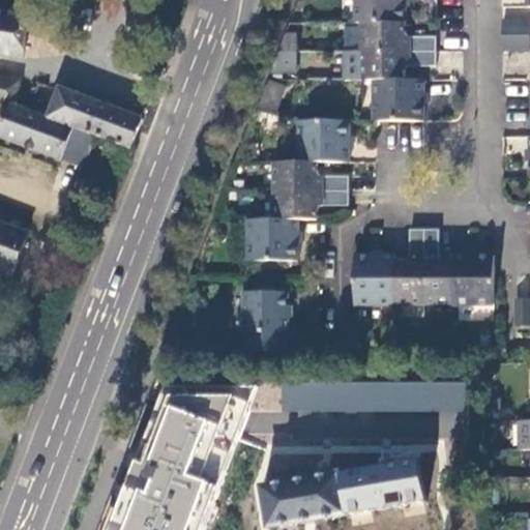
[(405,0),(356,0),(356,24),(362,24),(405,24),(405,0)]
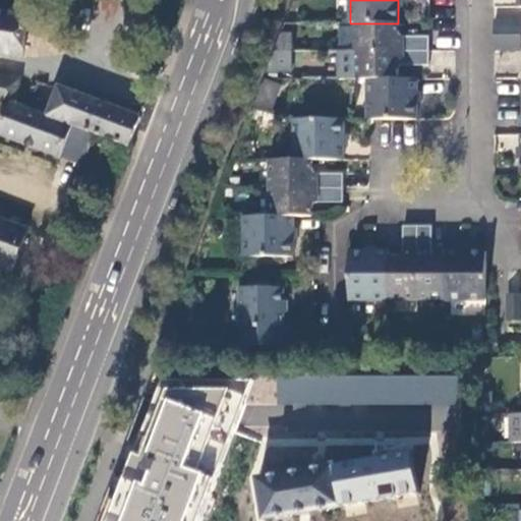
[(0,55),(23,59),(31,19),(0,14),(0,55)]
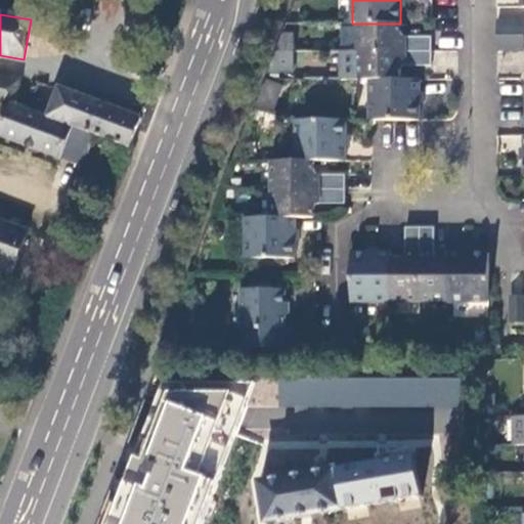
[(523,23),(496,22),(496,36),(523,36),(523,23)]
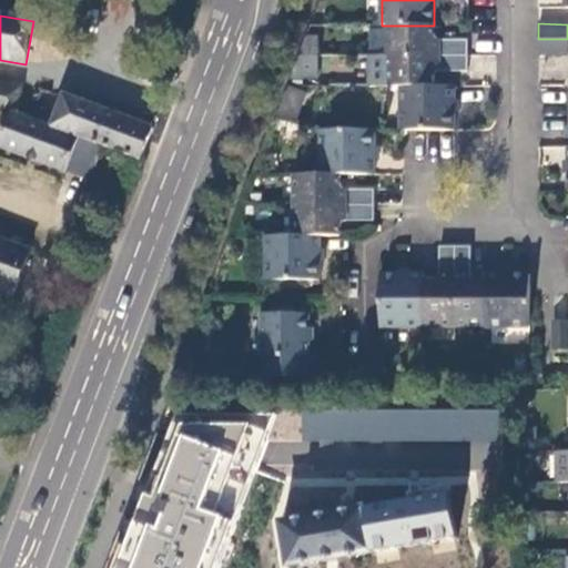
[(389,56),(467,56),(467,40),(439,40),(434,34),(434,26),(388,26),(389,56)]
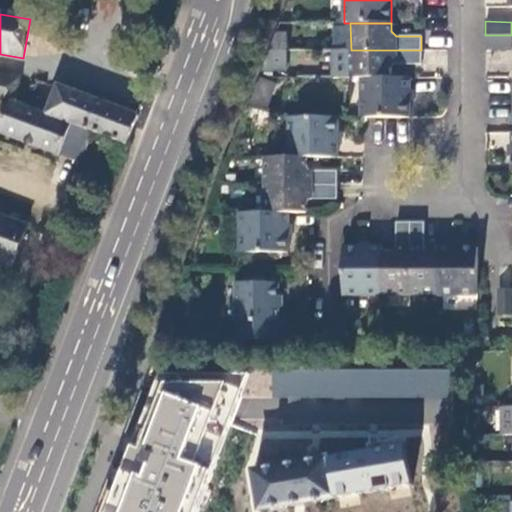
[(288,32),(276,32),(270,50),(288,50),(288,32)]
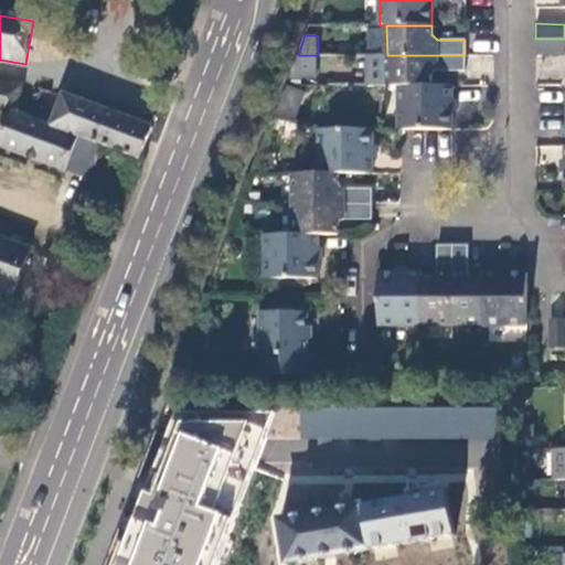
[(318,55),(298,55),(289,76),(319,76),(318,55)]
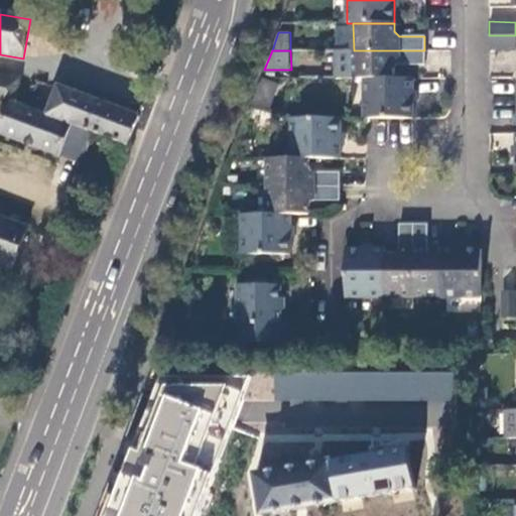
[(424,65),(424,50),(354,50),(336,50),(336,80),(365,80),(394,80),(394,70),(399,65),(424,65)]
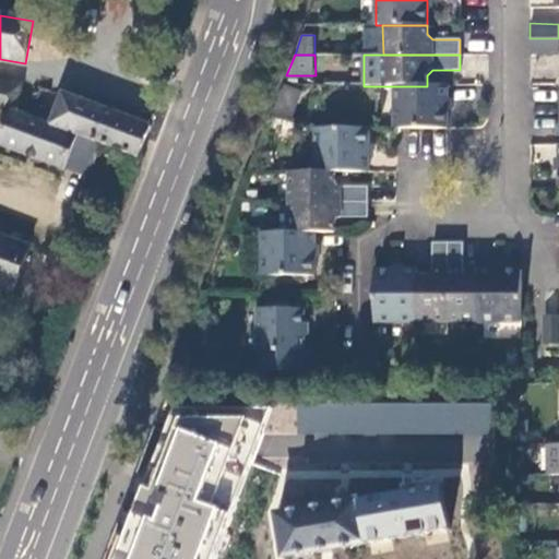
[(0,108),(12,114),(18,116),(23,88),(0,84),(0,108)]
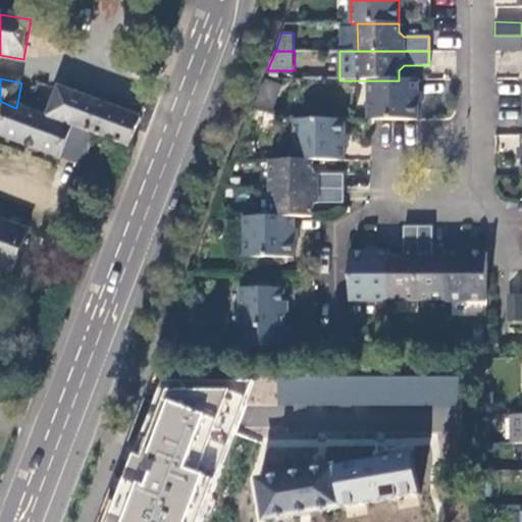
[(280,87),(264,81),(254,105),(271,112),(280,87)]
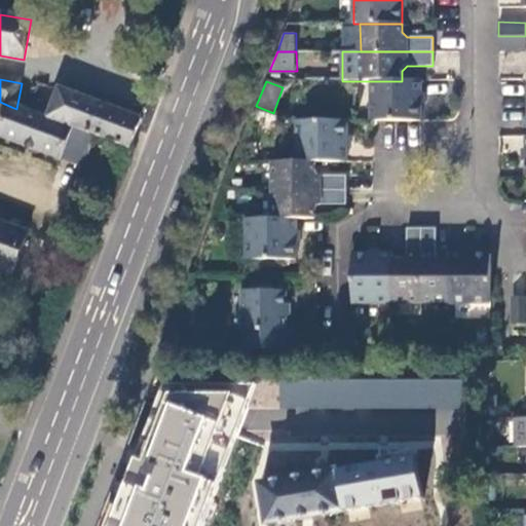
[(420,81),(402,81),(372,81),(372,122),(420,122),(420,81)]
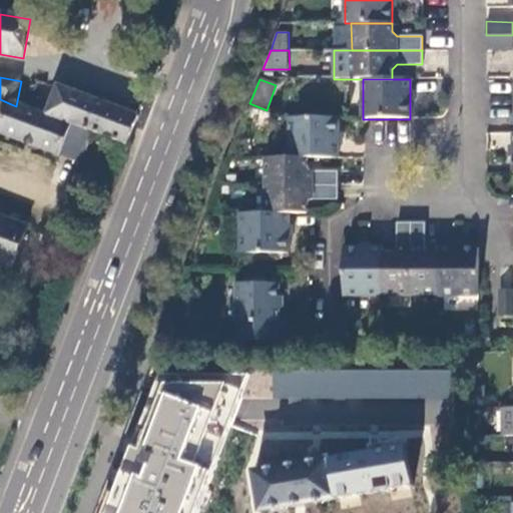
[(133,132),(139,117),(59,88),(48,117),(92,133),(127,146),(133,132)]
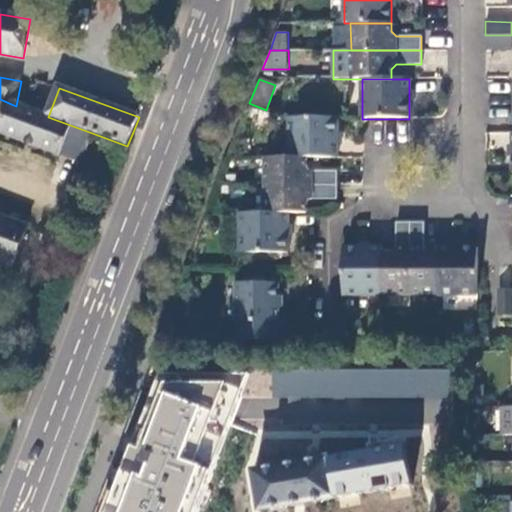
[(92,133),(48,117),(16,106),(11,104),(0,133),(81,163),(92,133)]
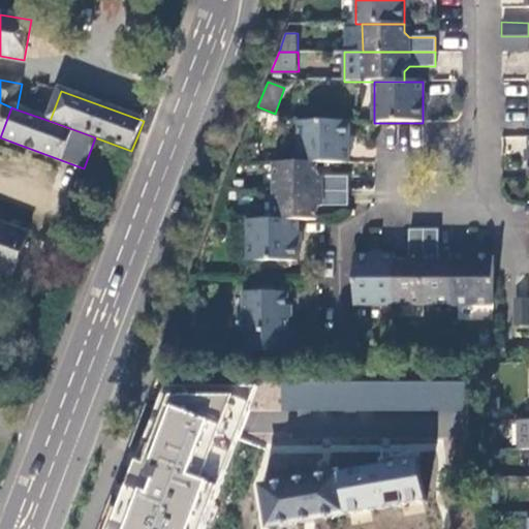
[(317,164),(348,164),(348,123),(300,123),(300,164),(317,164)]
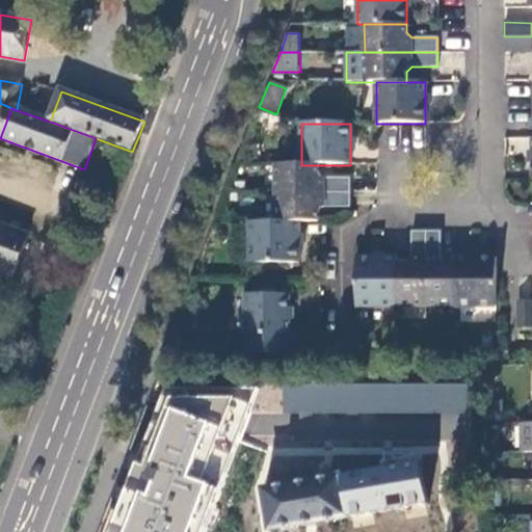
[(275,193),(350,193),(350,179),(323,179),(320,175),(319,165),(301,165),(274,164),(275,193)]
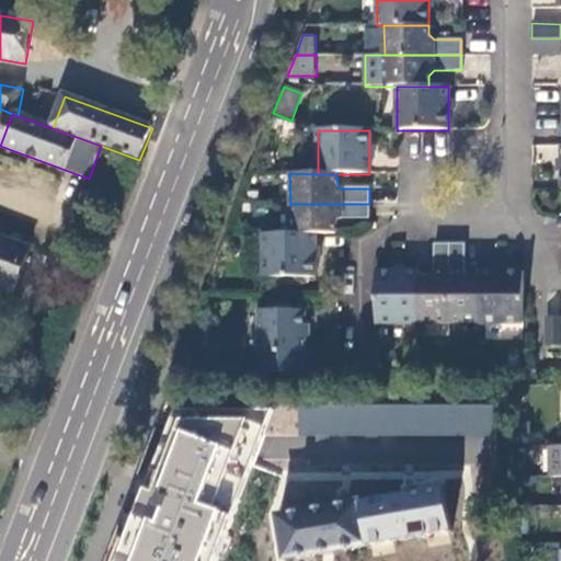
[(315,235),(336,235),(336,225),(342,218),(369,219),(369,204),(290,204),(290,235),(315,235)]
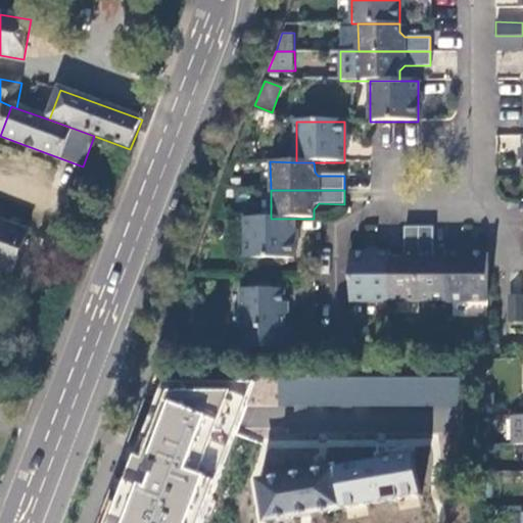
[(293,219),(271,219),(245,219),(246,259),(293,259),(293,219)]
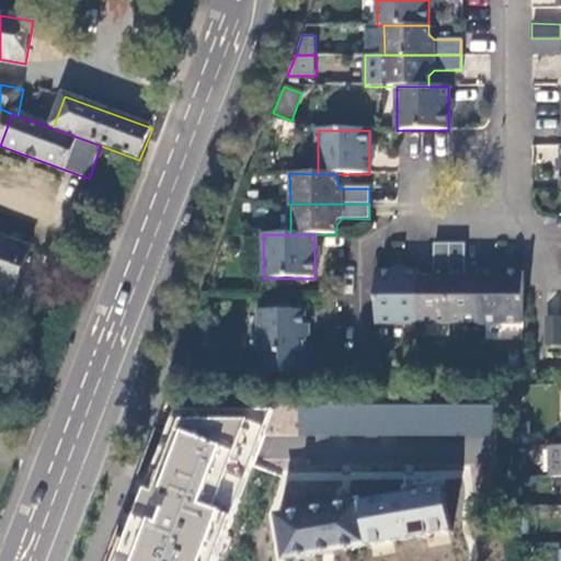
[(0,286),(15,292),(32,248),(0,236),(0,286)]
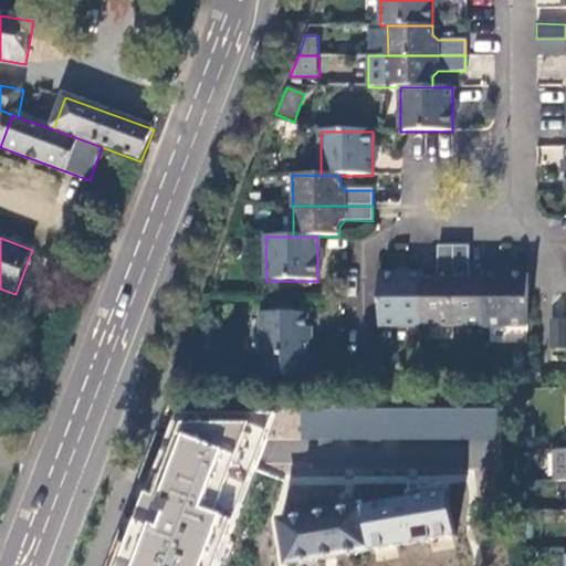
[(453,326),(453,247),(439,247),(439,275),(433,280),(423,279),(423,327),(453,326)]
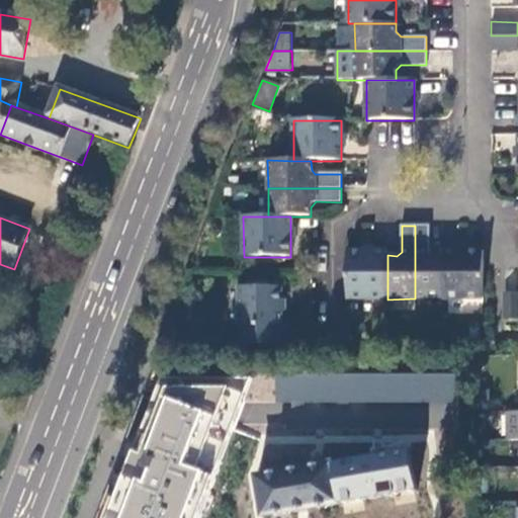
[(428,252),(429,226),(415,226),(415,298),(443,298),(443,256),(433,256),(428,252)]
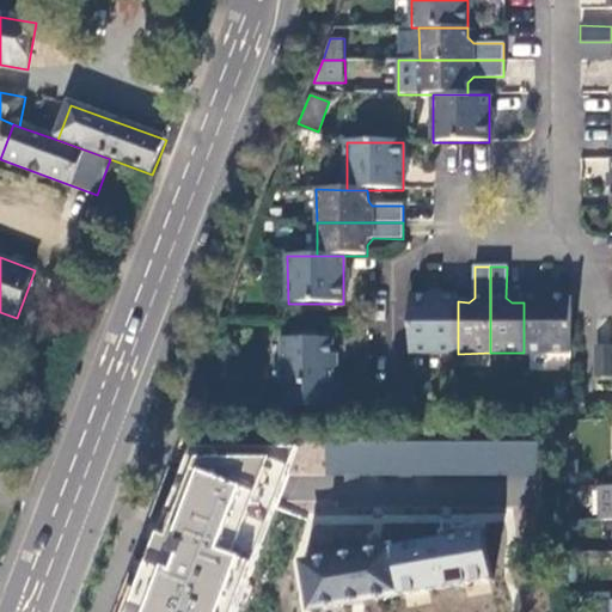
[(458,297),(410,297),(410,354),(458,354),(458,301),(458,297)]
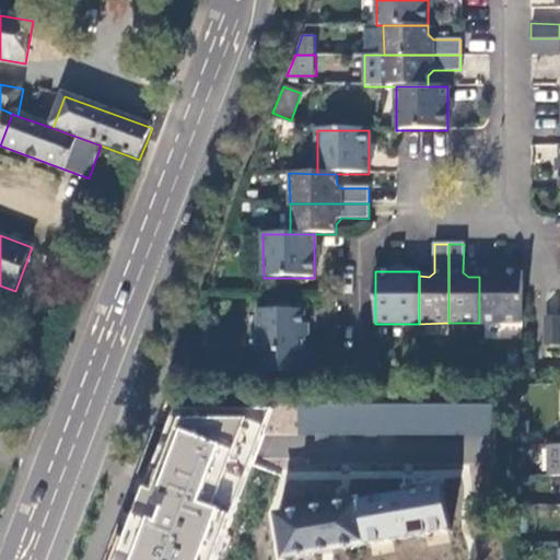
[(479,323),(523,323),(523,271),(479,271),(479,277),(479,323)]
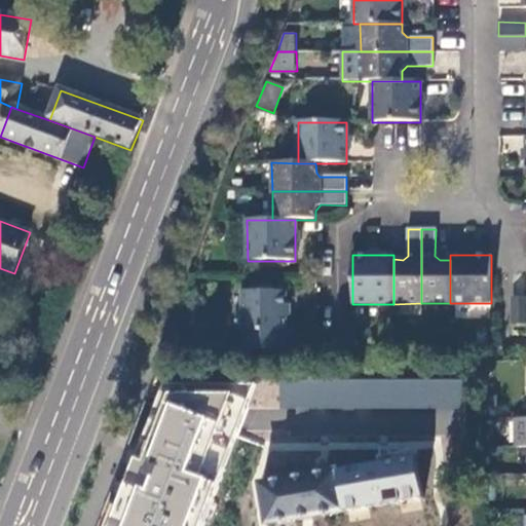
[(273,282),(254,282),(255,291),(273,291),(273,282)]
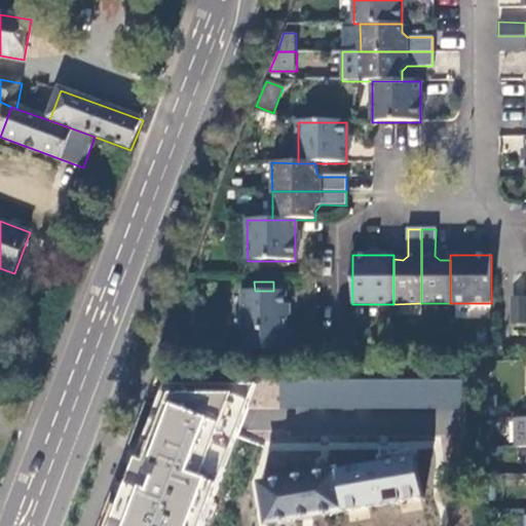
[(243,350),(287,349),(286,291),(273,291),(255,291),(243,292),(243,350)]
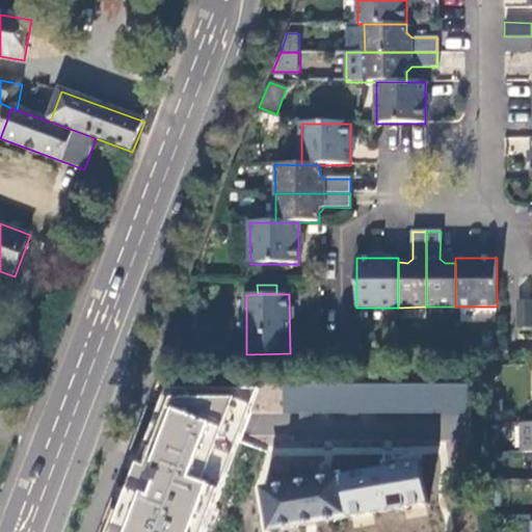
[(531,302),(517,302),(519,330),(531,329),(531,302)]
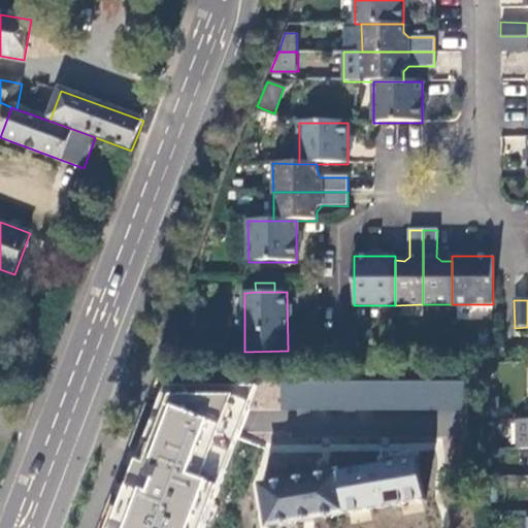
[(284,384),(285,409),(462,408),(462,383),(284,384)]
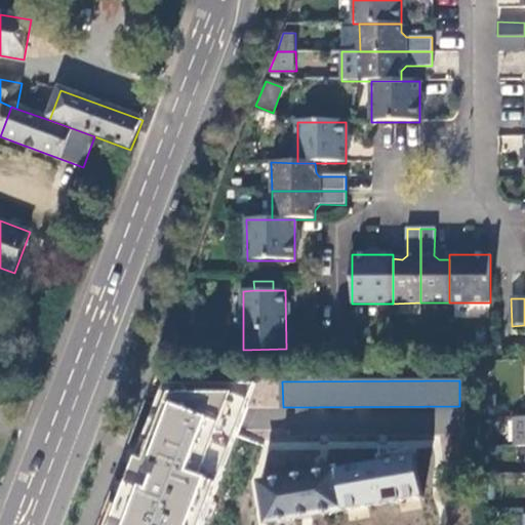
[(251,387),(159,386),(150,412),(135,449),(106,524),(197,524),(239,417),(251,387)]
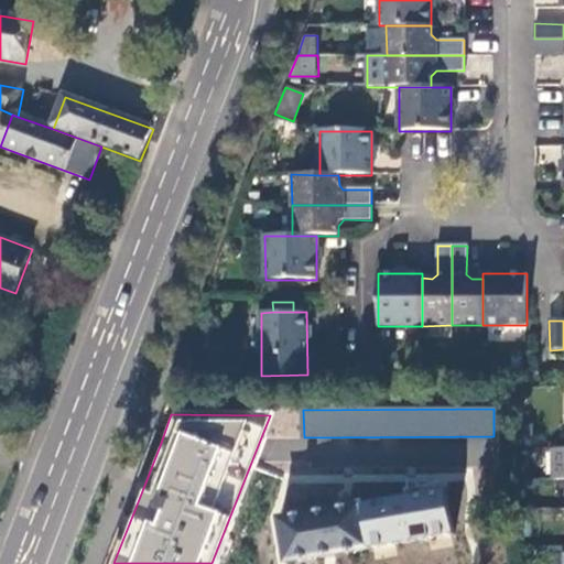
[(563,479),(563,448),(551,448),(551,479),(563,479)]
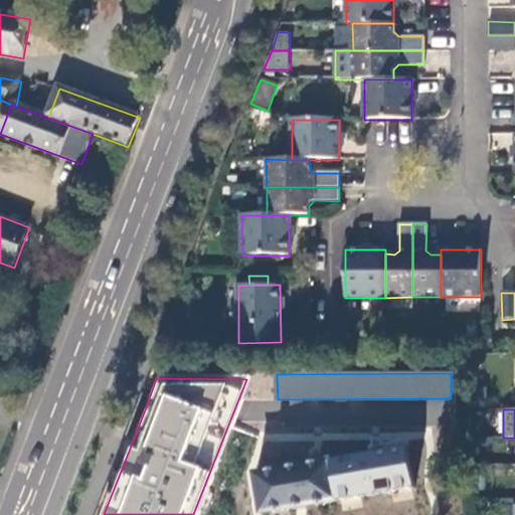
[(309,464),(254,473),(261,513),(294,509),(302,508),(307,507),(352,500),(412,491),(404,450),(367,455),(365,456),(321,462),(309,464)]
